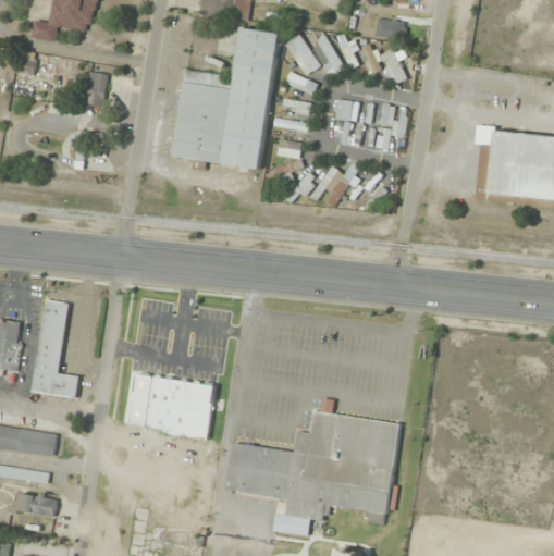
[(29,37),(54,41),(57,27),(89,33),(96,0),(52,0),(49,21),(34,17),(29,37)]
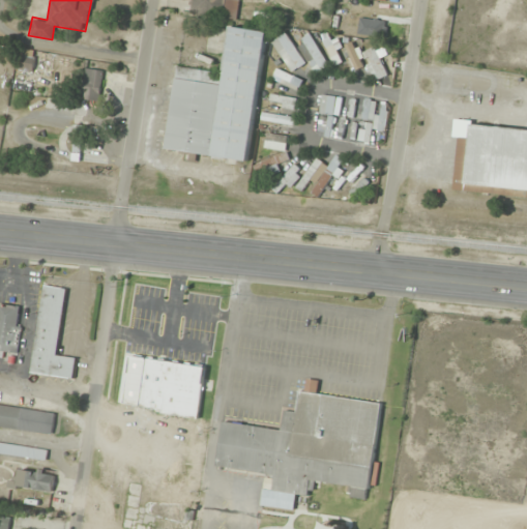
[(191,0),(189,13),(232,18),(234,1),(238,1),(238,0),(191,0)]
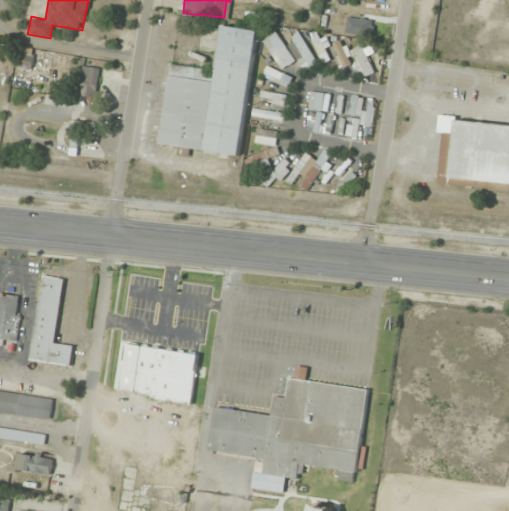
[(369,19),(344,17),(343,33),(368,34),(369,19)]
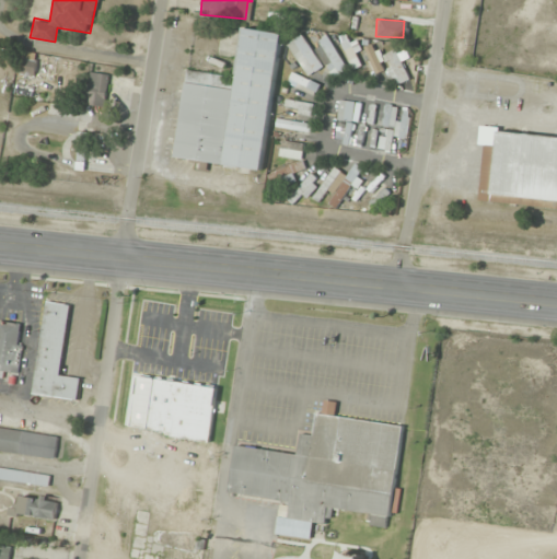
[(260,170),(279,33),(242,28),(234,89),(196,83),(197,73),(184,71),(172,158),(260,170)]
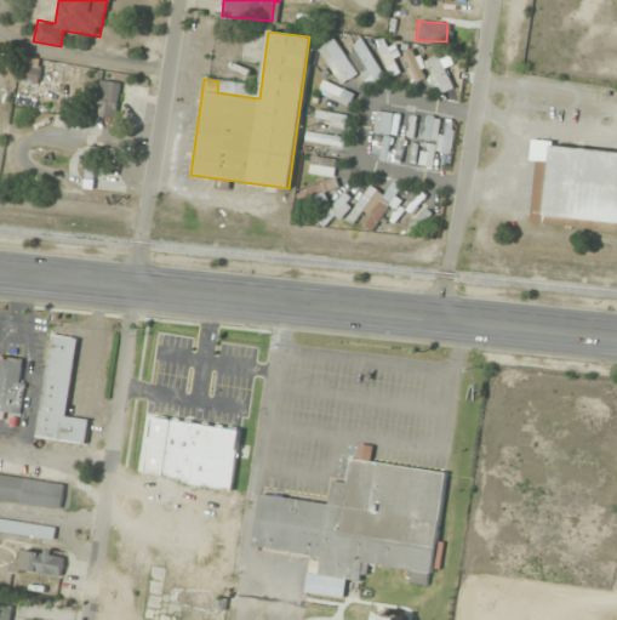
[(356,72),(331,39),(315,51),(341,84),(356,72)]
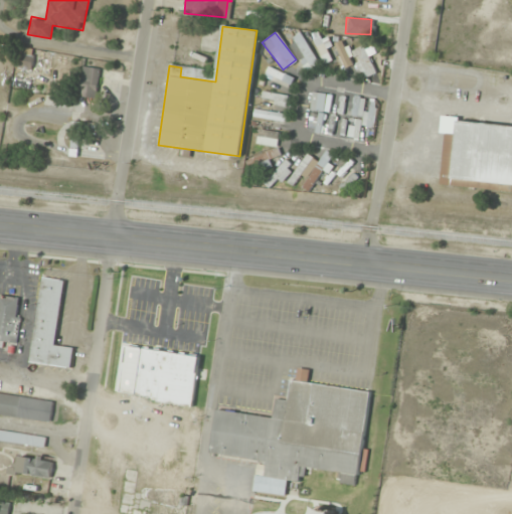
[(286,41),(306,71),(319,62),(298,32),(286,41)]
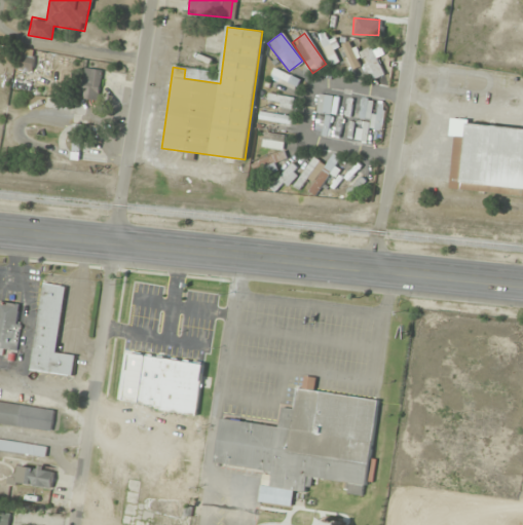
[(319,40),(331,64),(337,61),(326,36),(319,40)]
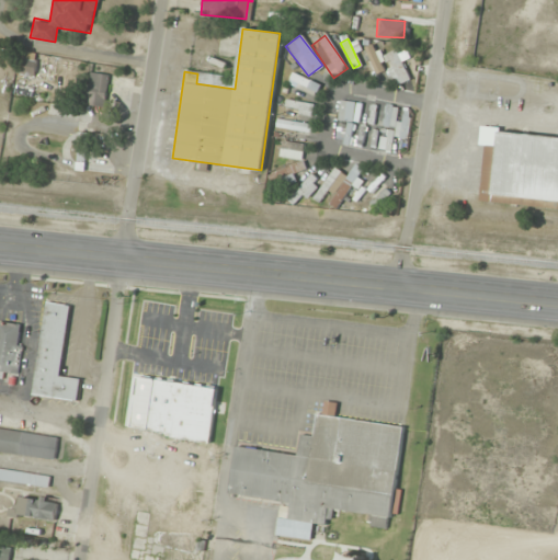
[(361,48),(373,76),(384,70),(372,44),(361,48)]
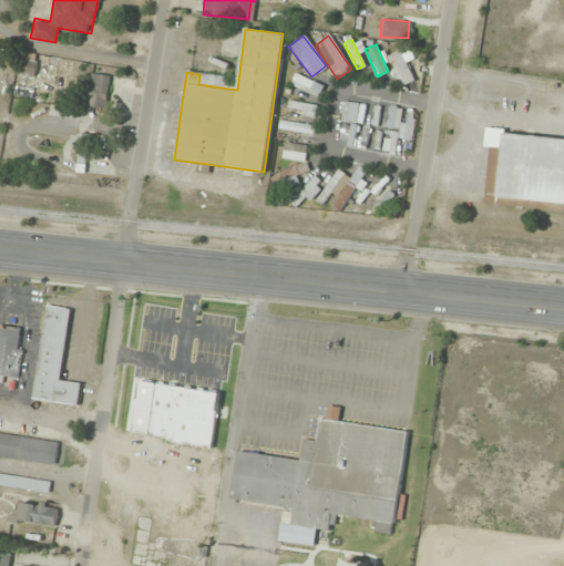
[(386,55),(399,85),(413,80),(400,49),(386,55)]
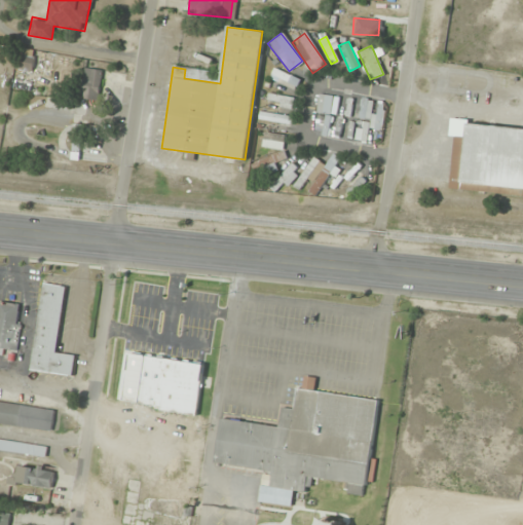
[(76,95),(95,100),(103,71),(84,66),(76,95)]
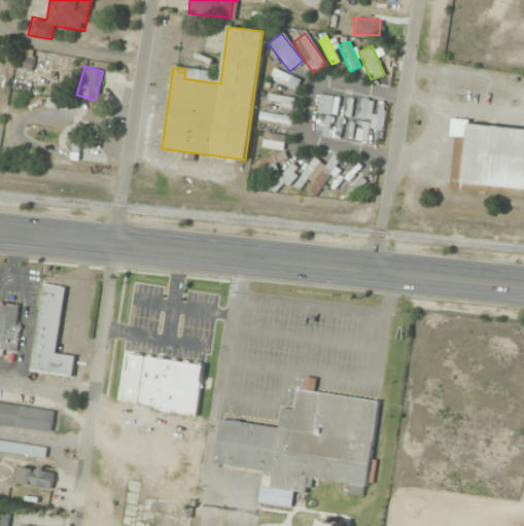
[(266,103),(291,107),(293,98),(268,93),(266,103)]
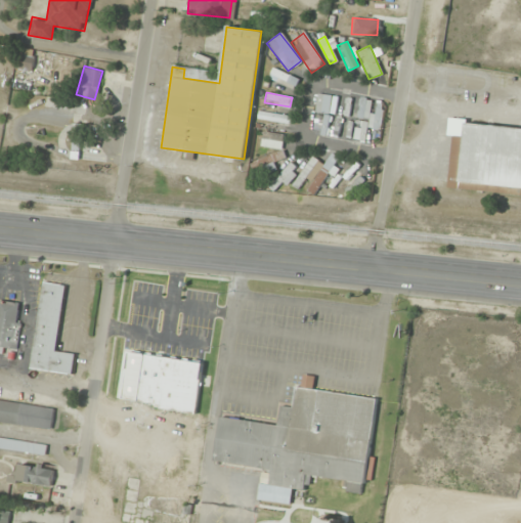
[(314,113),(336,115),(338,95),(316,93),(314,113)]
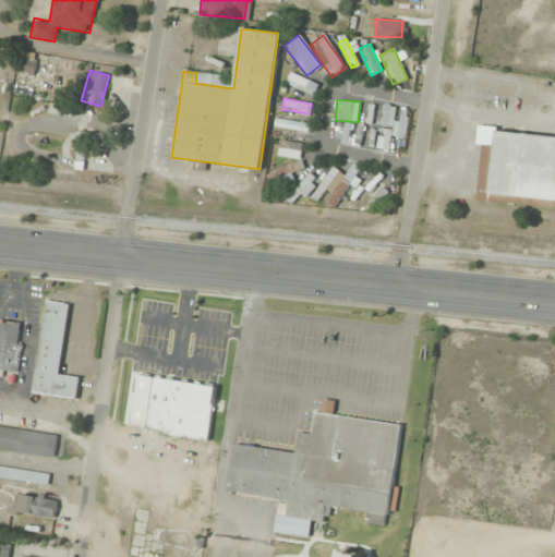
[(379,126),(377,148),(388,149),(389,136),(403,137),(406,113),(395,112),(396,105),(383,104),(379,126)]
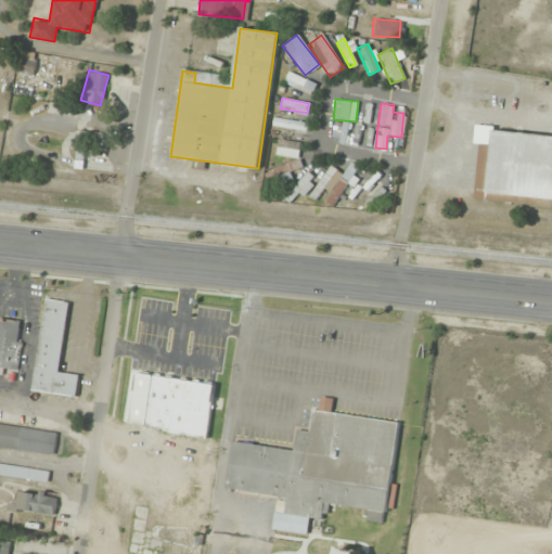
[(305,132),(307,124),(273,117),(272,126),(305,132)]
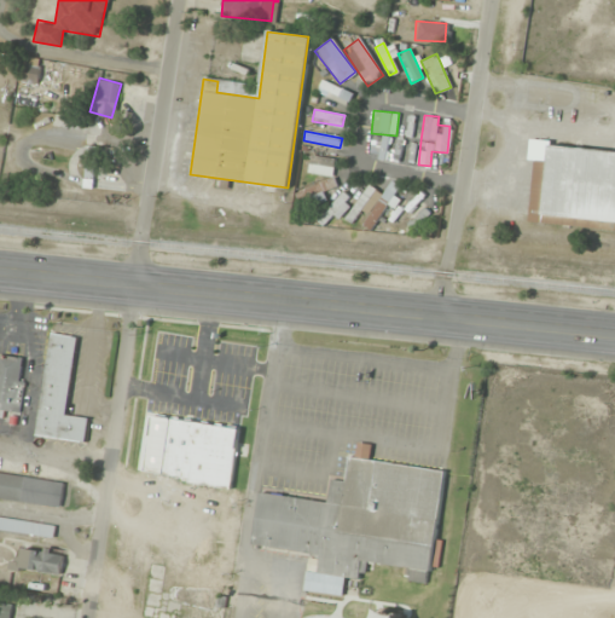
[(614,229),(614,150),(528,143),(527,160),(534,161),(528,221),(614,229)]
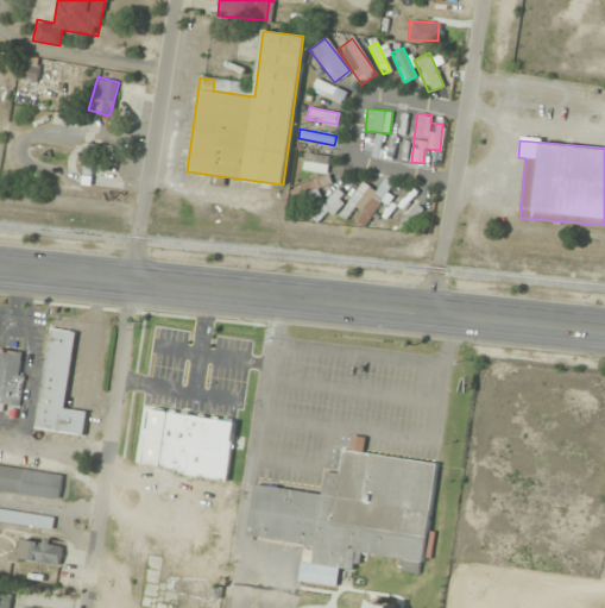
[(325,173),(328,157),(304,152),(302,169),(325,173)]
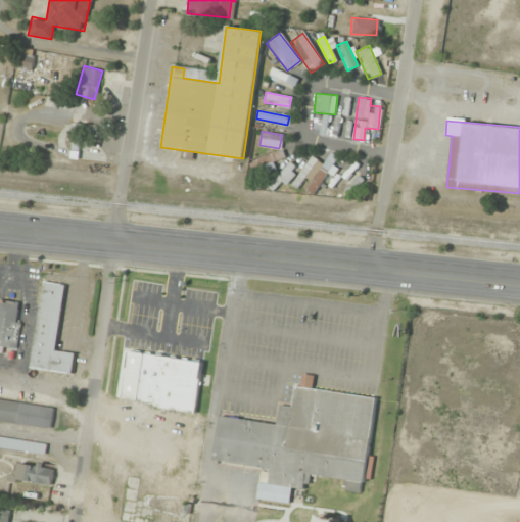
[(339,157),(331,151),(304,189),(313,195),(339,157)]
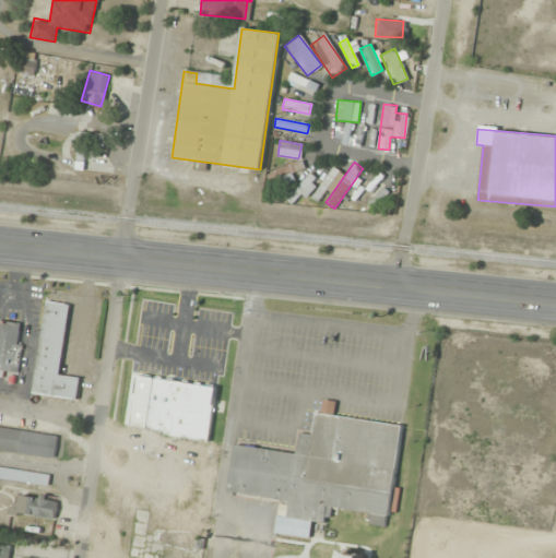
[(317,182),(309,175),(284,197),(292,205),(317,182)]
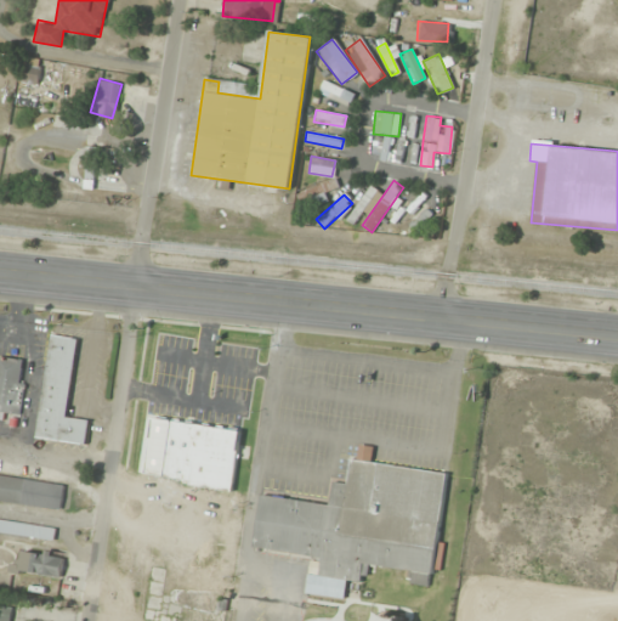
[(83,445),(86,419),(66,417),(75,338),(47,334),(34,439),(83,445)]
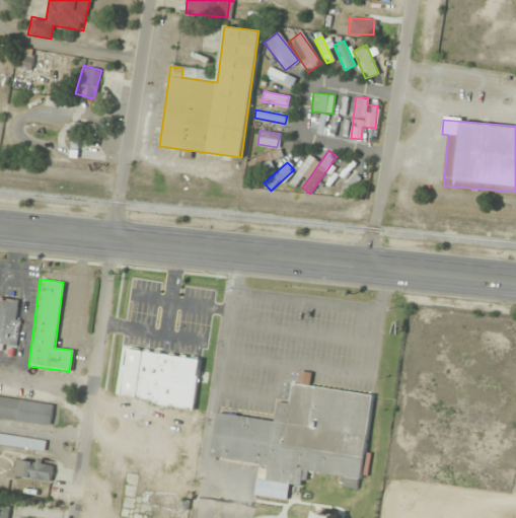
[(0,344),(14,346),(20,300),(0,297),(0,344)]
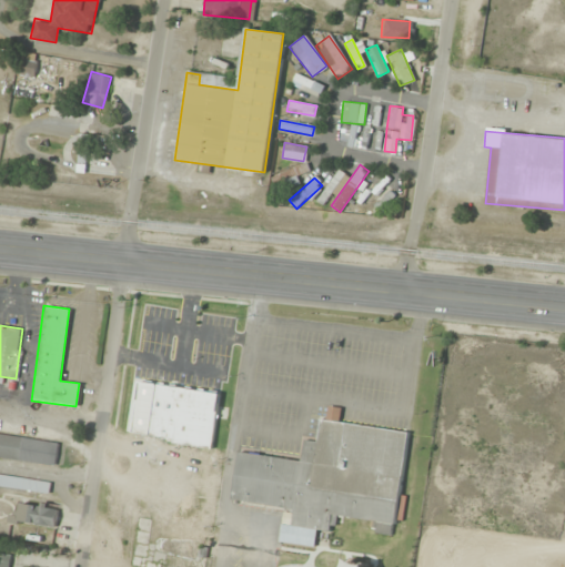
[(218,394),(170,387),(170,386),(133,382),(131,394),(152,397),(147,438),(210,447),(214,417),(223,419),(225,407),(215,406),(218,394)]
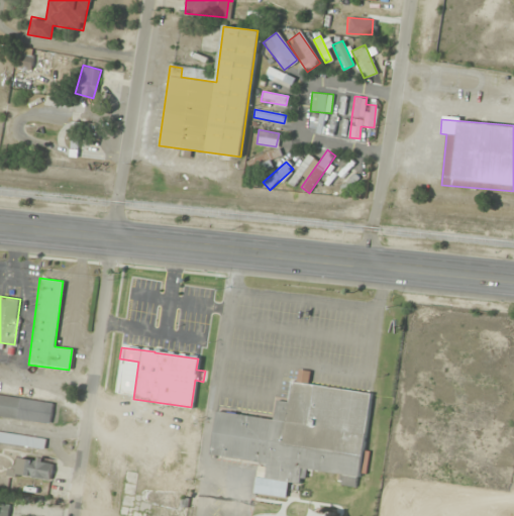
[(370,393),(307,384),(309,371),(298,370),(296,381),(290,380),(287,402),(276,400),(273,419),(215,411),(209,454),(259,461),(257,477),(300,483),(301,469),(341,475),(340,484),(356,486),(370,393)]
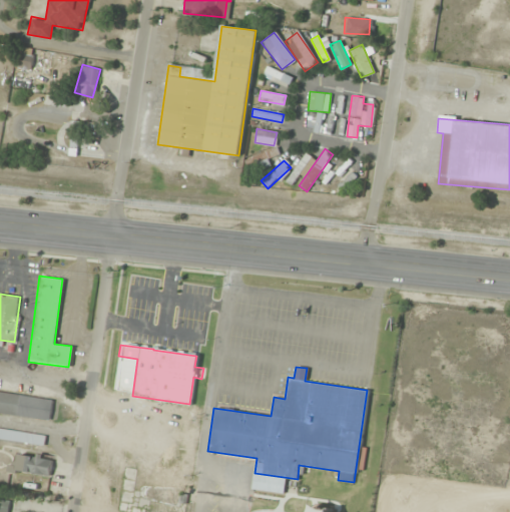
[(51,399),(0,391),(0,412),(48,420),(51,399)]
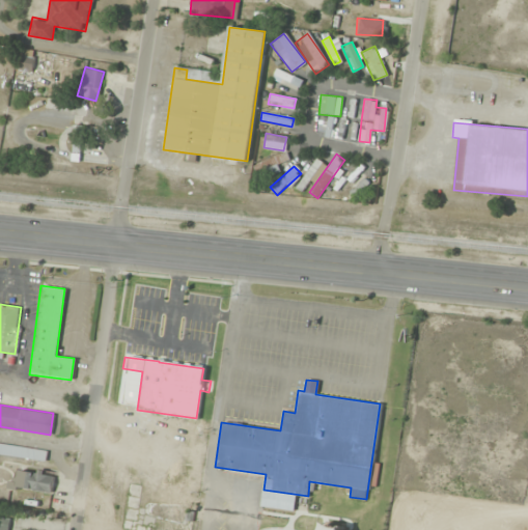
[(46,449),(0,443),(0,453),(44,459),(46,449)]
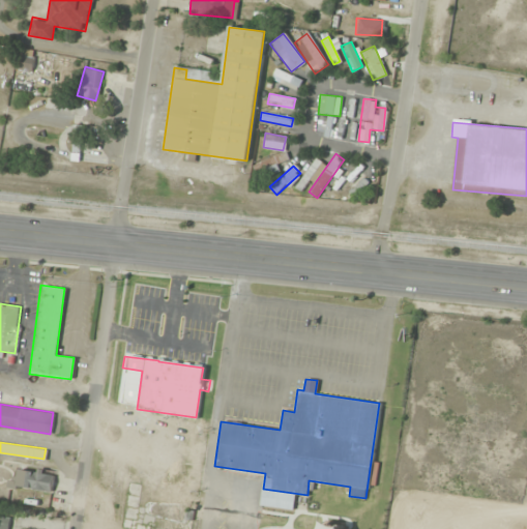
[(18,468),(16,476),(9,475),(8,487),(50,492),(53,472),(18,468)]
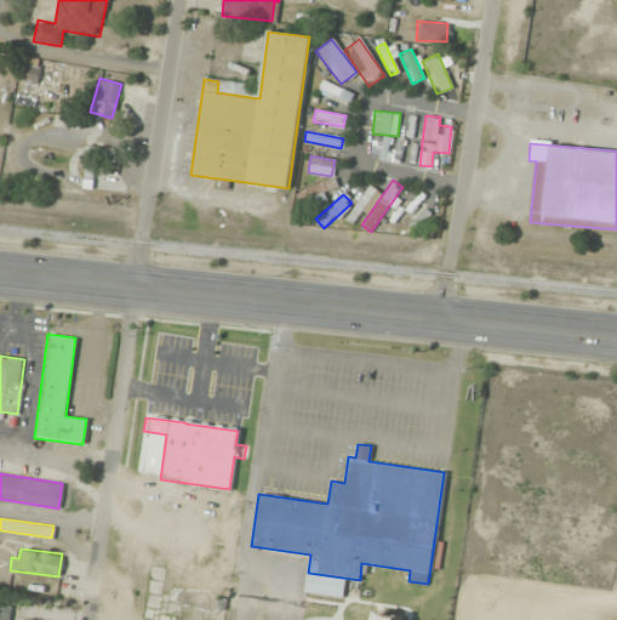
[(7,619),(10,606),(0,604),(0,619),(7,619)]
